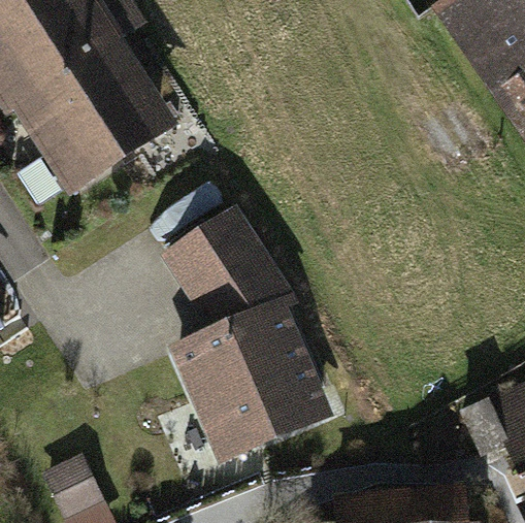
[(181,128),(98,0),(0,0),(0,101),(64,201),(181,128)]
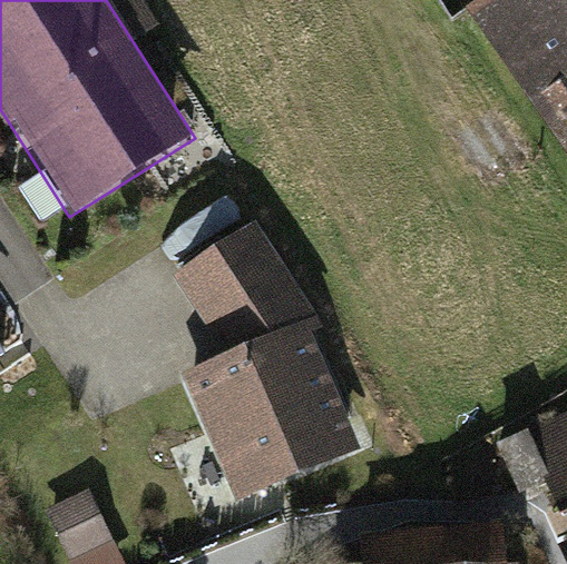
[(477,0),(465,8),(566,157),(566,0),(477,0)]
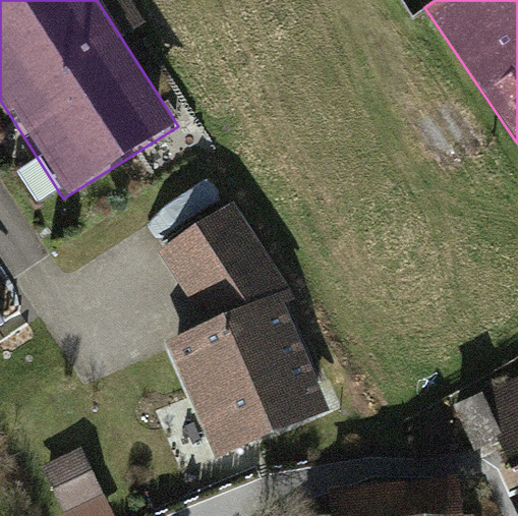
[(233,197),(156,251),(199,324),(167,342),(216,460),(338,403),(291,289),(233,197)]
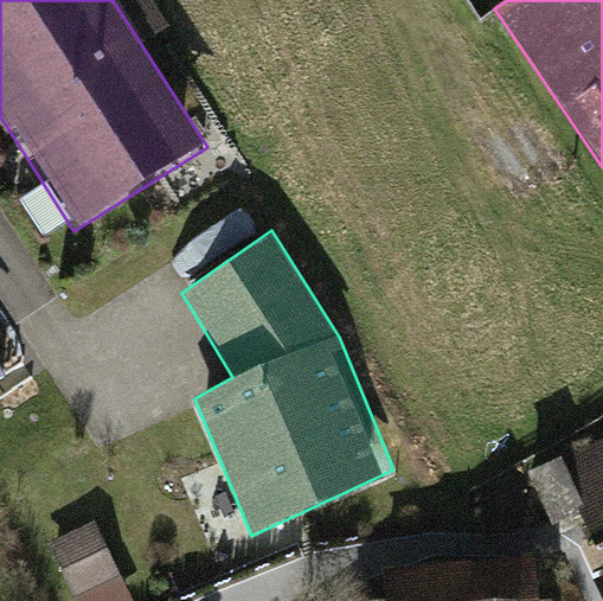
[(0,382),(11,376),(0,359),(0,382)]
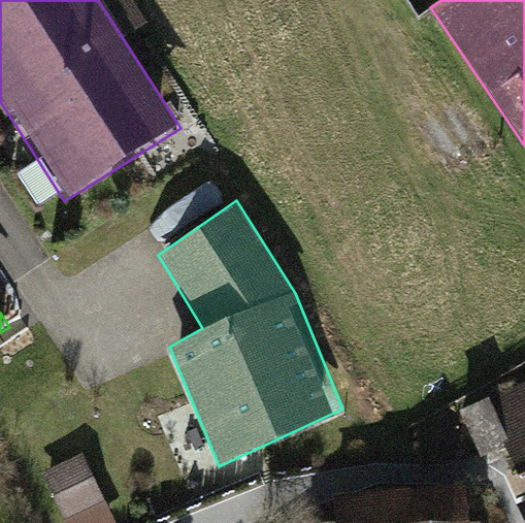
[(524,403),(484,421),(524,518),(524,403)]
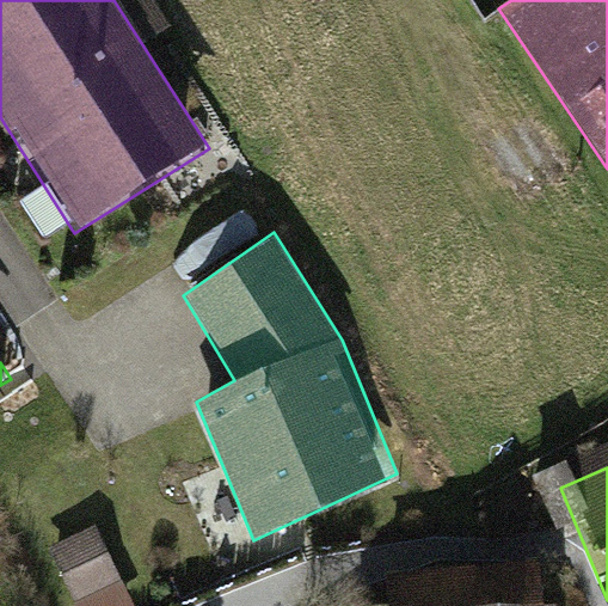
[(129,605),(94,524),(50,543),(77,605),(129,605)]
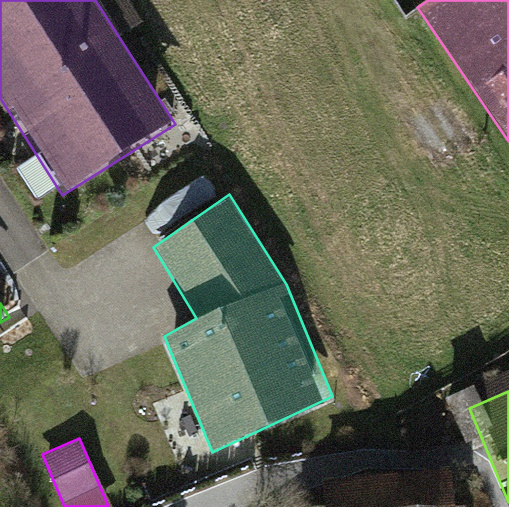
[(452,506),(450,470),(324,479),(326,506),(452,506)]
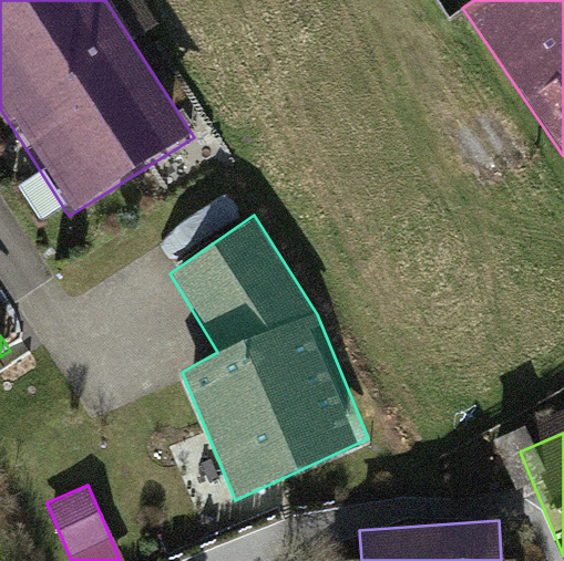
All buildings are outlined.
